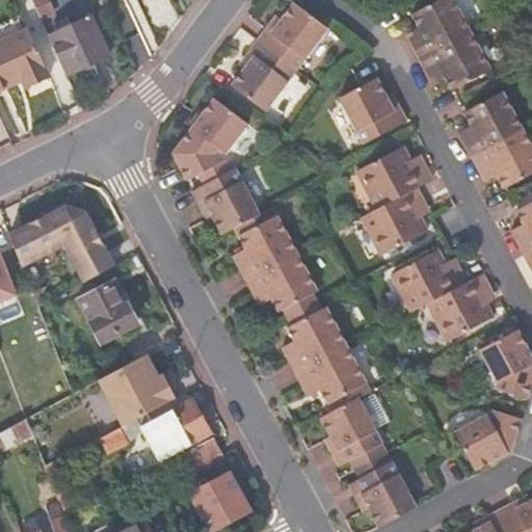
[(49,0),(32,0),(42,20),(51,16),(50,11),(54,9),(52,3),(50,3),(49,0)]
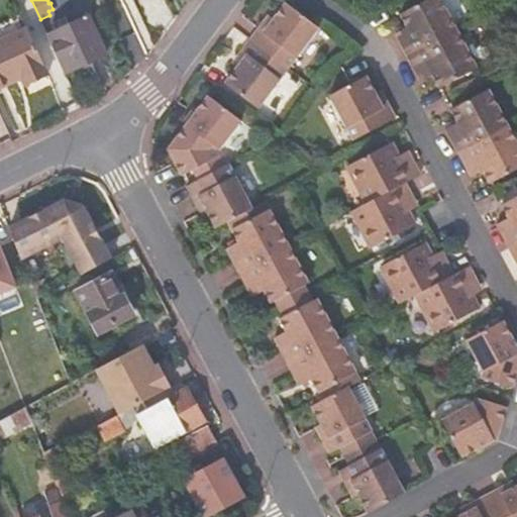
[(407,28),(395,35),(408,60),(457,33),(438,0),(430,0),(401,16),(407,28)]
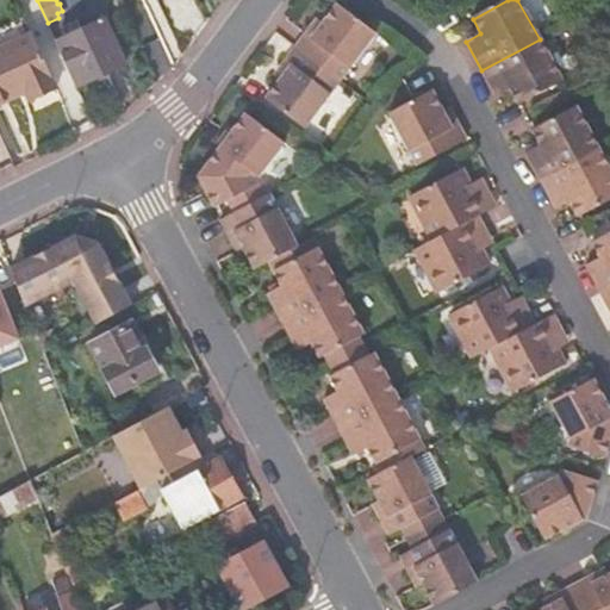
[(309,29),(296,47),(340,81),(375,35),(336,5),(322,24),(315,32),(309,29)]
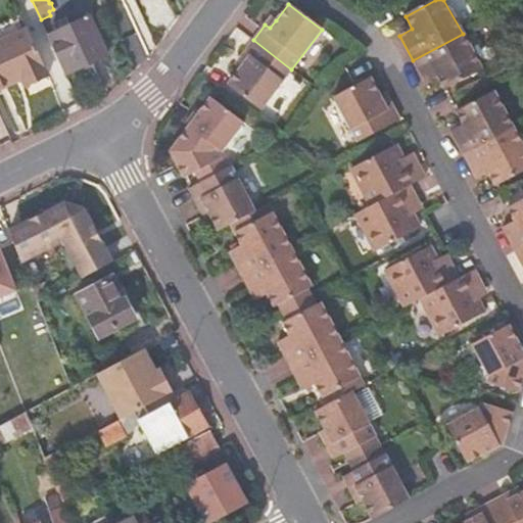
[(58,33),(49,37),(66,74),(108,54),(91,17),(90,18),(72,27),(58,33)]
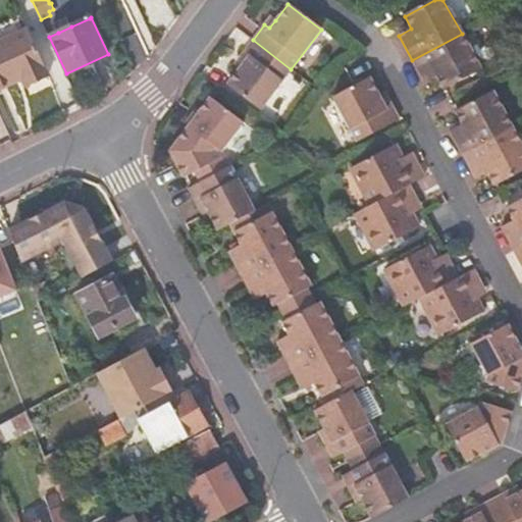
[(28,31),(0,42),(0,90),(20,80),(24,88),(48,76),(28,31)]
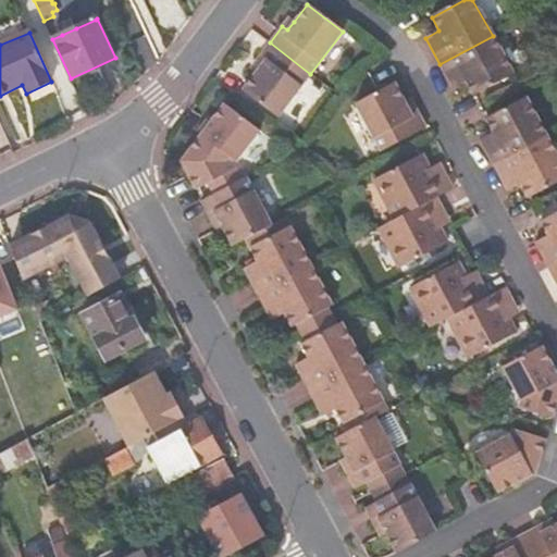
[(493,36),(440,64),(453,90),(466,83),(473,97),(514,76),(493,36)]
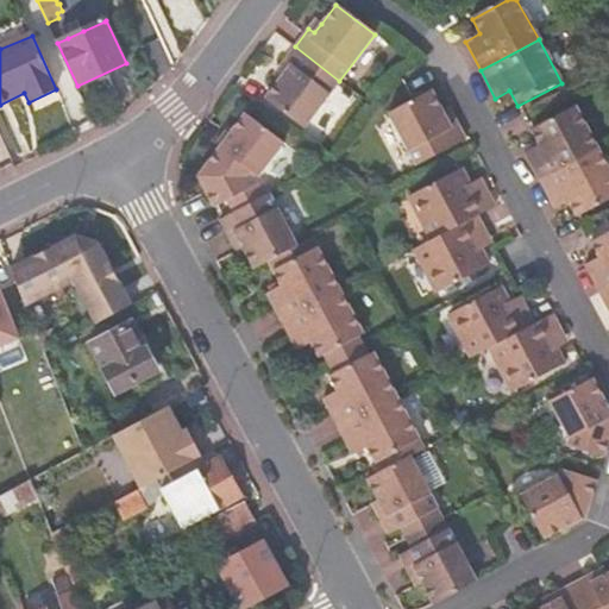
[(339,81),(295,46),(280,67),(286,70),(278,80),(264,99),(303,129),(339,81)]
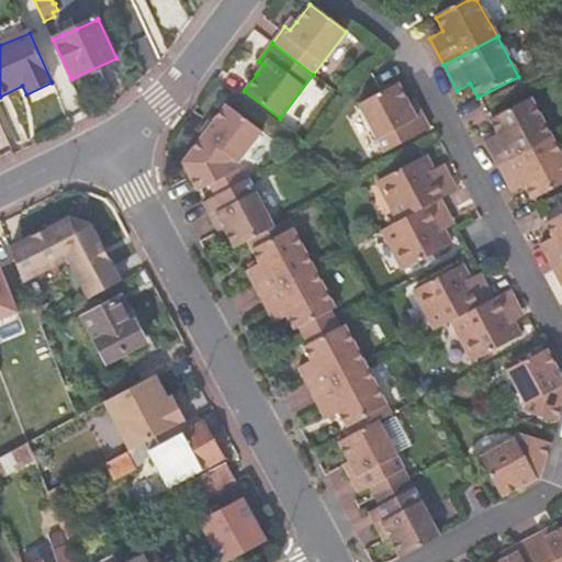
[(413,114),(408,104),(397,86),(358,107),(383,155),(429,131),(419,111),(413,114)]
